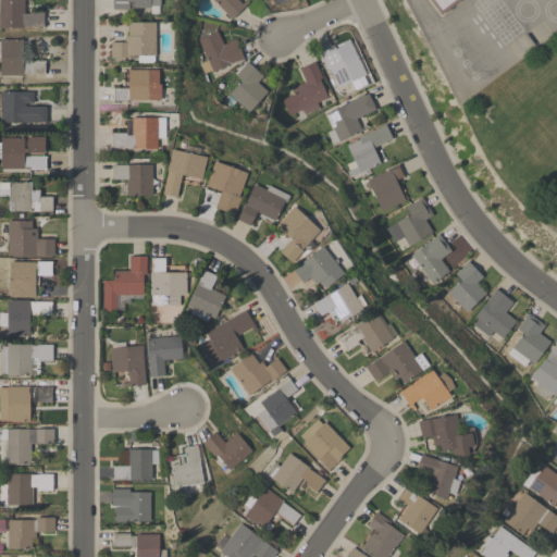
[(0,0),(24,0),(24,14),(29,14),(29,12),(45,12),(45,14),(44,14),(44,25),(45,25),(45,26),(24,27),(0,27),(0,0)]
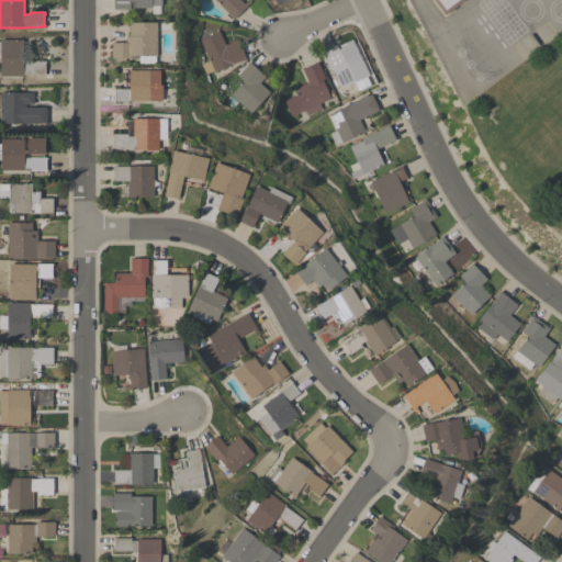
[(161,0),(161,6),(159,6),(159,12),(152,12),(152,8),(131,8),(131,10),(113,10),(113,0),(161,0)]
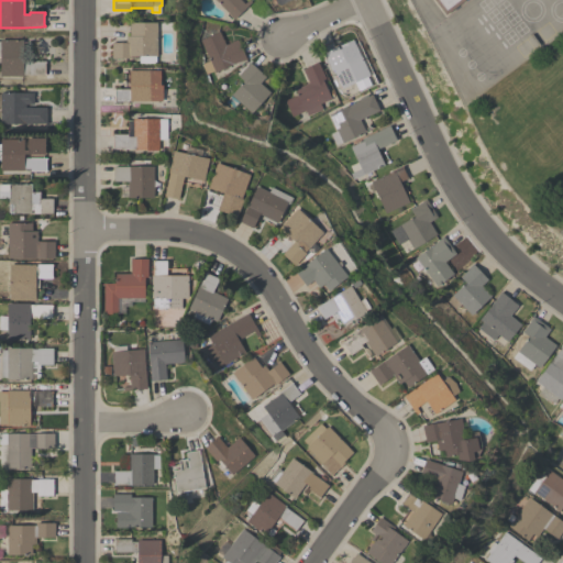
[(240,0),(244,4),(249,0),(252,2),(234,20),(216,0),(240,0)]
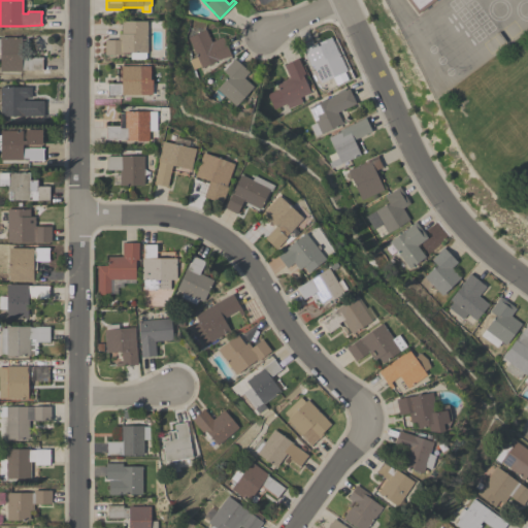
[(434,0),(418,13),(406,0),(434,0)]
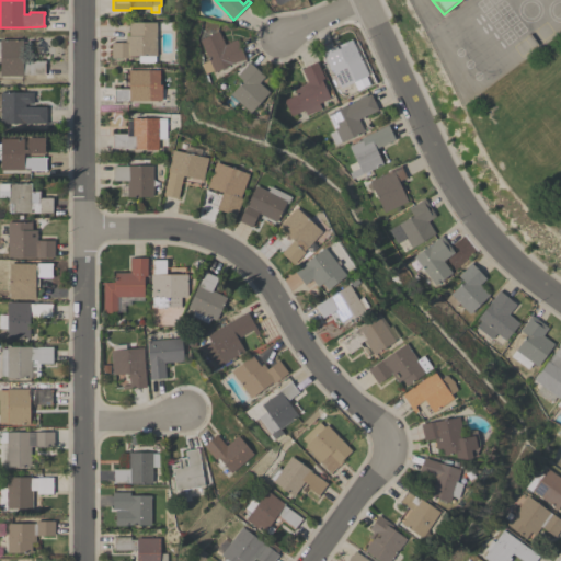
[(157,56),(130,56),(130,58),(112,58),(112,43),(125,43),(125,36),(129,36),(129,23),(157,22),(157,56)]
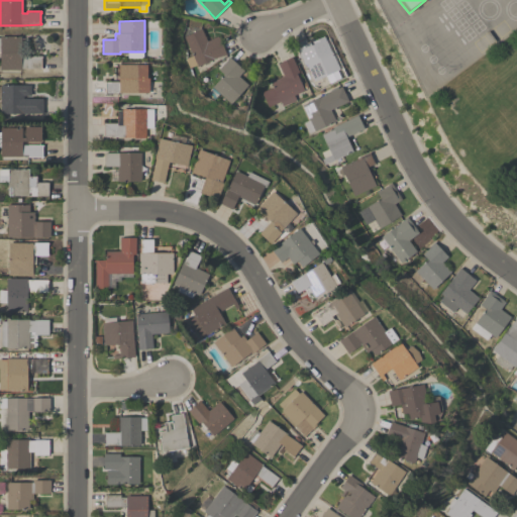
[(184,37),(201,29),(207,41),(218,36),(226,55),(222,57),(222,56),(198,67),(197,66),(190,69),(186,59),(193,57),(184,37)]
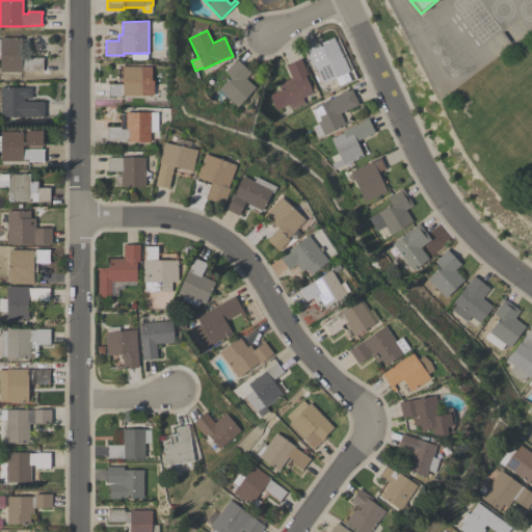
[(0,37),(22,37),(22,58),(44,58),(44,59),(43,59),(43,70),(44,70),(44,71),(22,71),(22,72),(0,72),(0,37)]
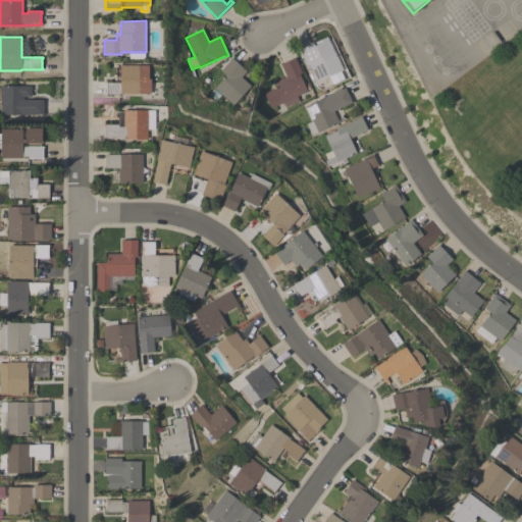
[(317,82),(309,63),(308,64),(302,50),(303,50),(312,46),(311,45),(312,45),(318,58),(334,51),(343,70),(342,70),(346,80),(322,90),(318,82),(317,82)]
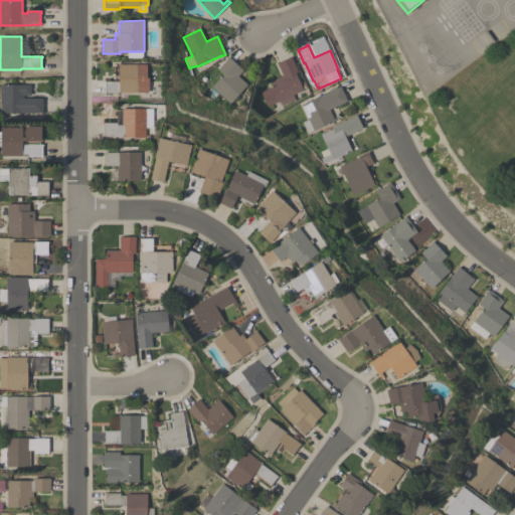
[(218,94),(213,100),(206,93),(222,74),(217,69),(226,60),(225,59),(228,56),(243,70),(237,76),(247,84),(229,104),(218,94)]
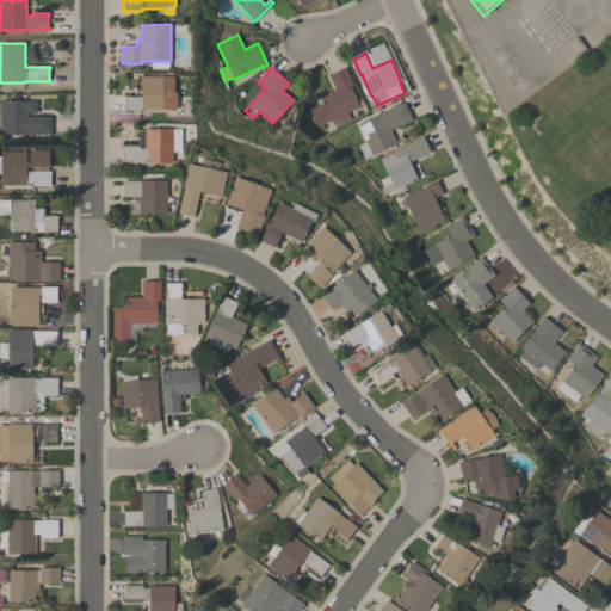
[(347,112),(350,118),(334,125),(332,121),(316,127),(309,109),(322,103),(320,97),(335,90),(328,75),(345,68),(353,85),(350,87),(359,107),(347,112)]
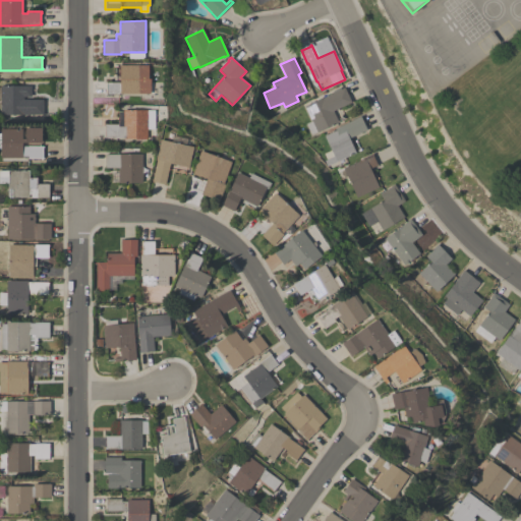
[(121,94),(121,95),(106,95),(106,94),(107,94),(107,83),(106,83),(106,82),(120,82),(120,65),(141,65),(141,66),(149,66),(149,92),(141,92),(141,94),(121,94)]
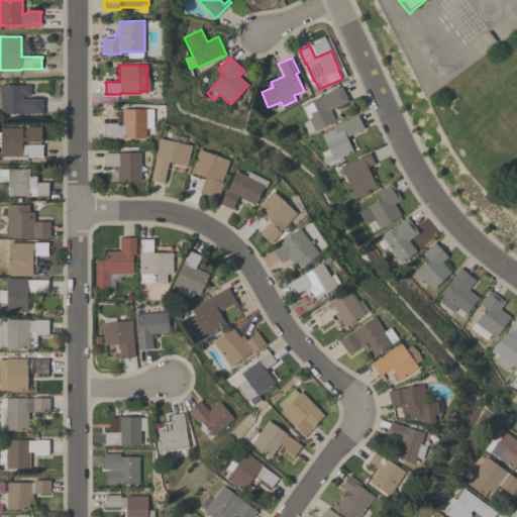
[(1,85),(31,85),(31,96),(23,96),(23,98),(42,98),(42,113),(1,113),(1,85)]
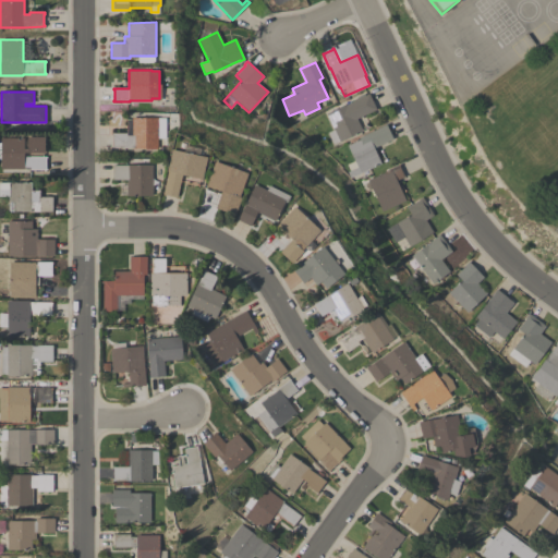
[(368,94),(376,109),(356,119),(362,131),(339,142),(339,141),(332,144),(328,133),(334,130),(326,114),(368,94)]
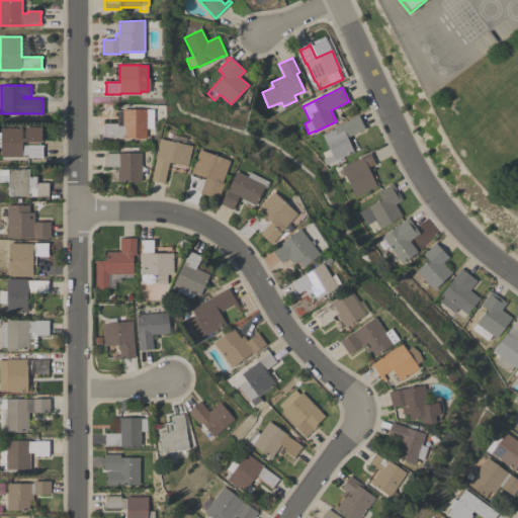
[(122,109),(146,109),(146,139),(122,139),(122,138),(104,138),(104,136),(104,125),(104,123),(117,123),(117,111),(122,111),(122,109)]
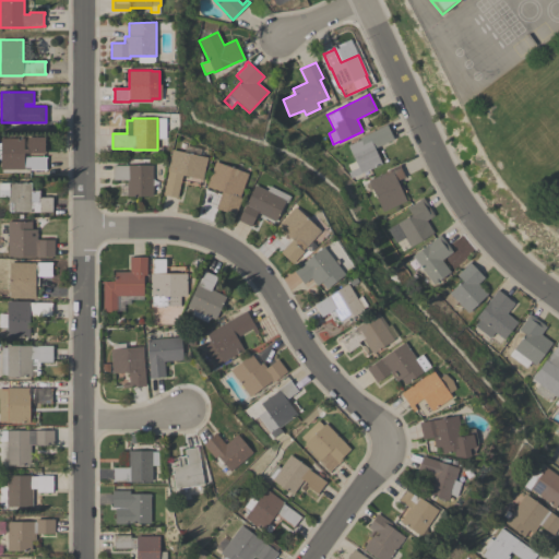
[(351,178),(348,173),(351,170),(347,165),(355,162),(348,146),(360,140),(359,138),(387,125),(394,140),(375,149),(382,164),(351,178)]
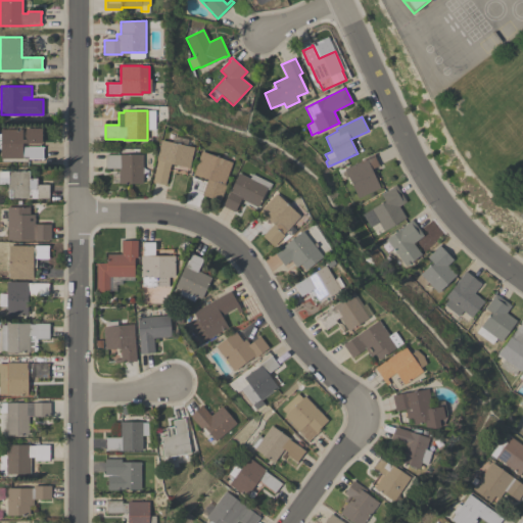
[(0,130),(22,130),(22,132),(26,132),(26,129),(42,129),(42,143),(40,143),(40,147),(43,147),(43,158),(28,158),(28,156),(22,156),(22,158),(0,158),(0,130)]
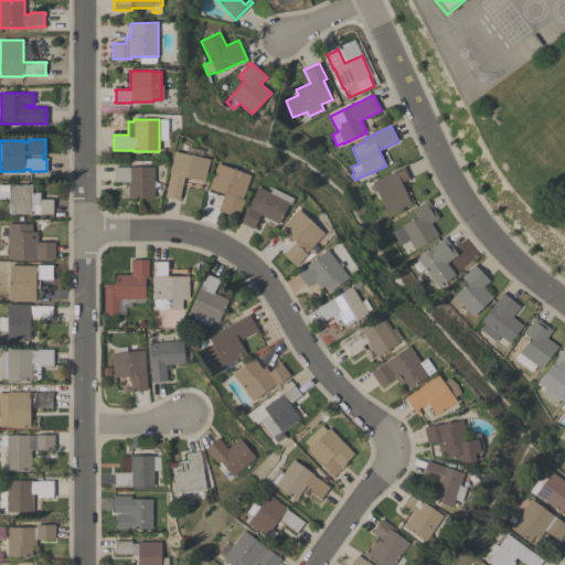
[(204,182),(184,177),(179,200),(164,196),(170,174),(169,173),(174,151),(185,155),(187,147),(203,150),(201,158),(210,159),(204,182)]
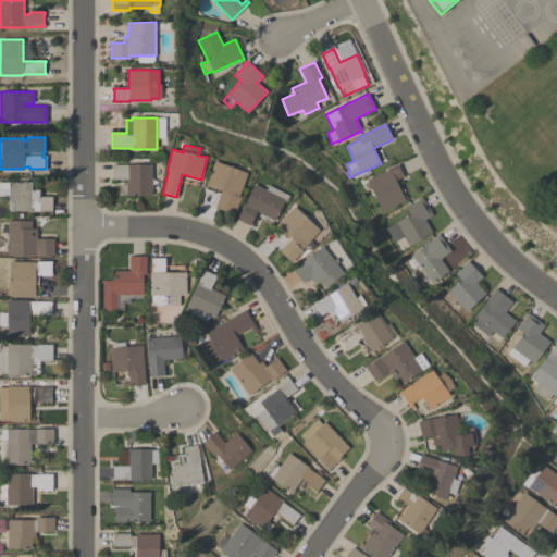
[(247,173),(238,197),(240,197),(234,214),(214,208),(221,190),(206,185),(214,161),(247,173)]
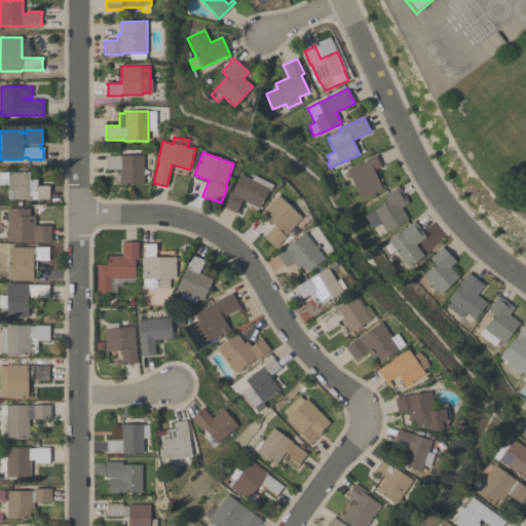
[(143,185),(119,185),(119,170),(106,170),(106,155),(144,155),(143,185)]
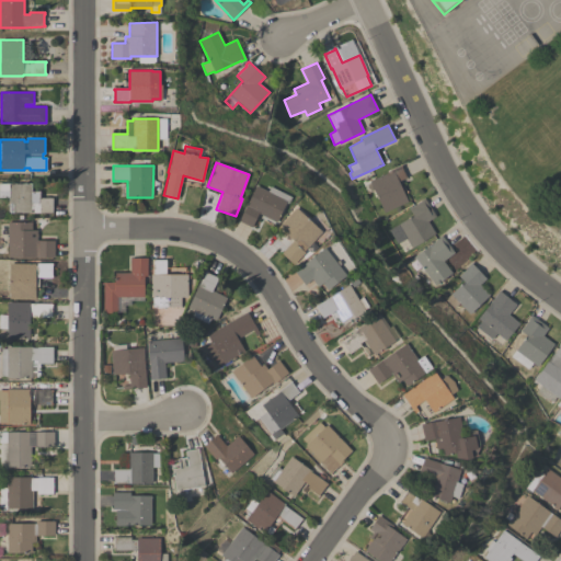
[(387,173),(386,173),(401,165),(402,167),(401,167),(405,176),(407,176),(407,178),(399,181),(408,202),(384,213),(369,181),(387,173)]
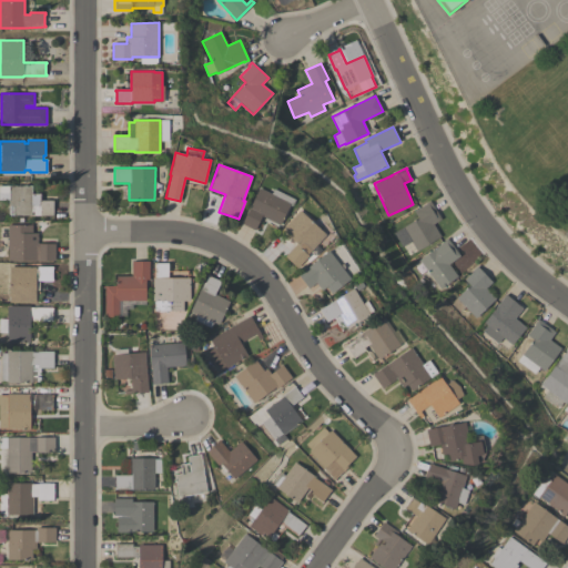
[(0,200),(0,185),(31,185),(31,194),(40,194),(40,201),(53,201),(53,215),(9,215),(9,200),(0,200)]
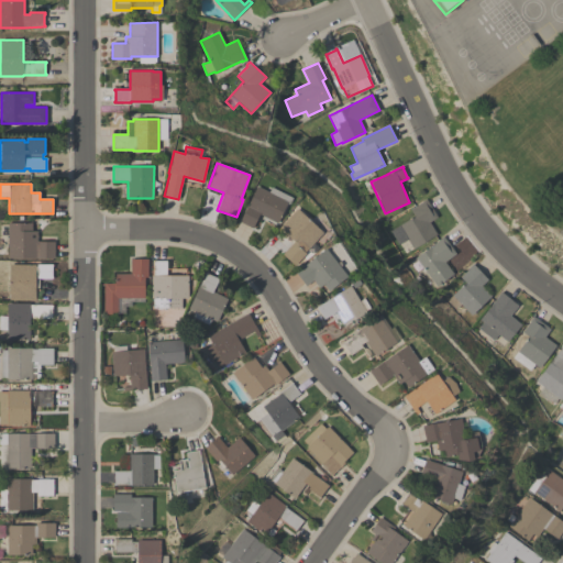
[(269,192),(272,187),(293,198),(289,203),(287,203),(277,223),(260,214),(253,228),(240,222),(257,186),(269,192)]
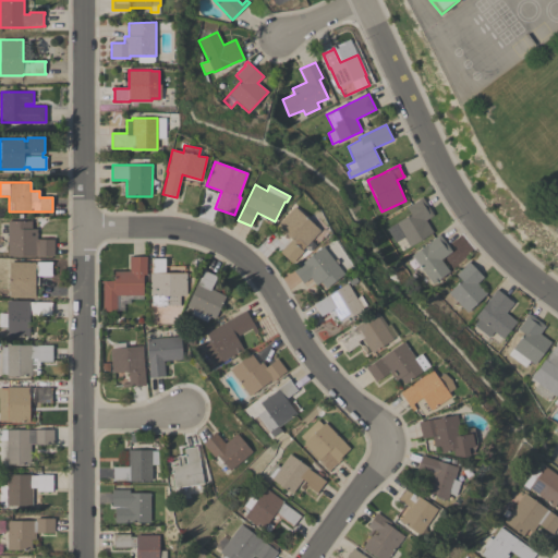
[(403,237),(395,242),(386,229),(410,214),(407,208),(419,201),(419,199),(422,197),(434,215),(425,220),(433,232),(410,246),(403,237)]
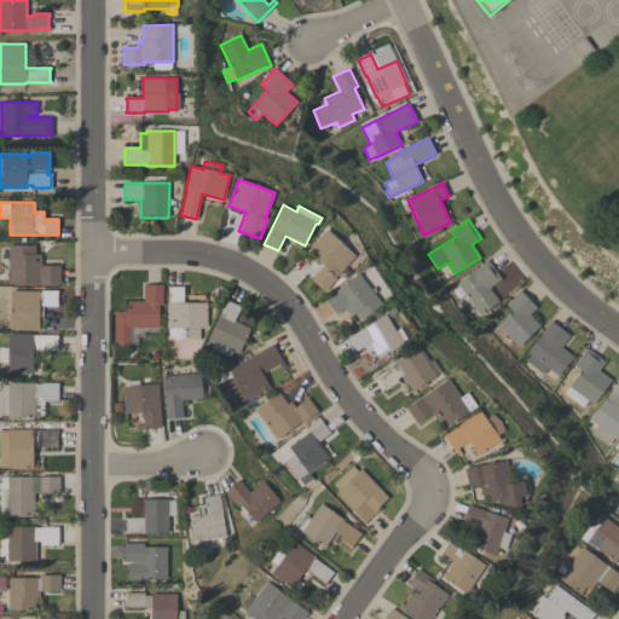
[(327,229),(356,255),(335,278),(336,278),(324,291),(311,279),(323,266),(307,250),(327,229)]
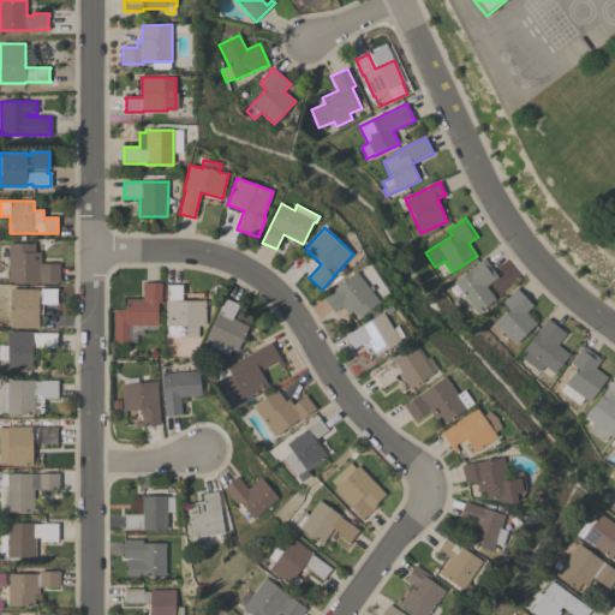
[(9,258),(0,258),(0,244),(9,244),(35,244),(35,252),(41,252),(41,263),(59,263),(59,282),(9,282),(9,258)]
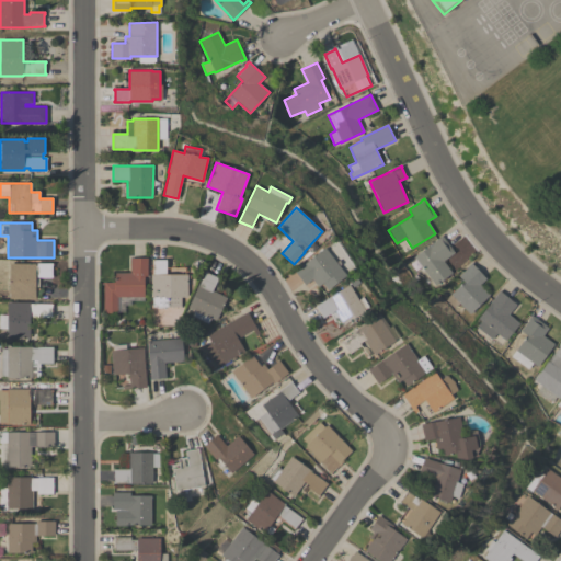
[(421,266),(414,271),(410,264),(416,260),(414,256),(438,239),(437,238),(442,236),(454,253),(443,261),(451,273),(435,285),(421,266)]
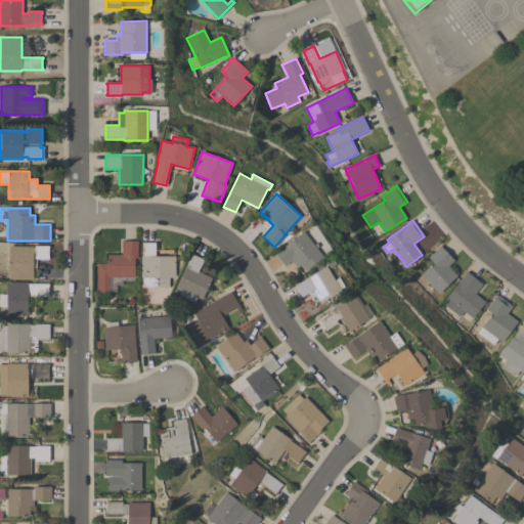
[(303,231),(323,257),(305,271),(301,265),(297,268),(292,261),(285,266),(274,253),(303,231)]
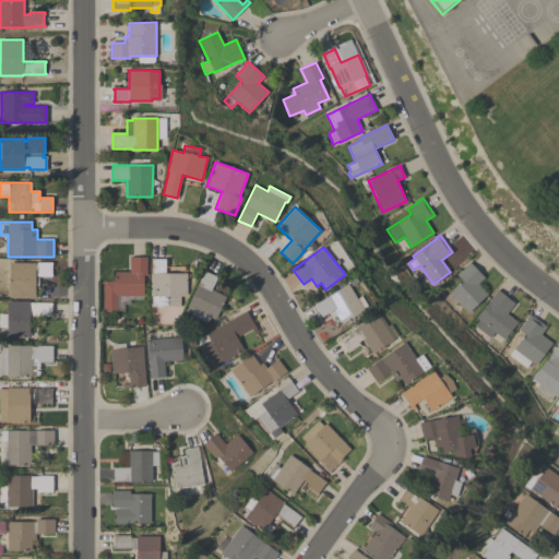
[(117,311),(103,312),(103,281),(114,281),(114,272),(130,272),(130,257),(146,257),(146,275),(143,275),(143,300),(130,300),(130,304),(123,304),(123,311),(117,311)]
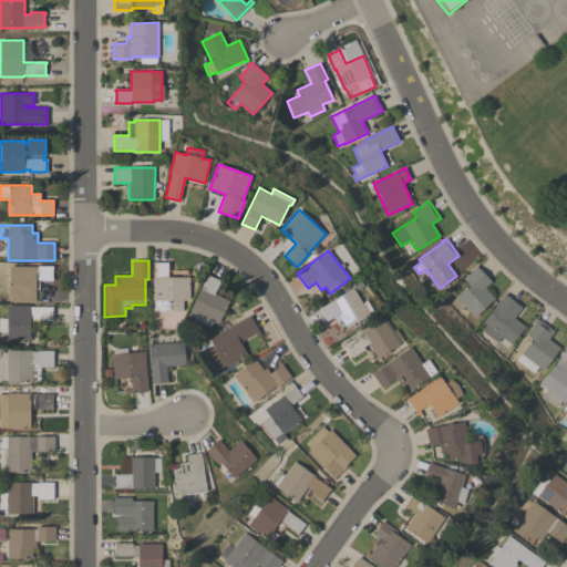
[(189,300),(183,300),(183,309),(154,309),(154,300),(153,300),(153,277),(154,277),(154,263),(167,263),(167,278),(189,277),(189,300)]
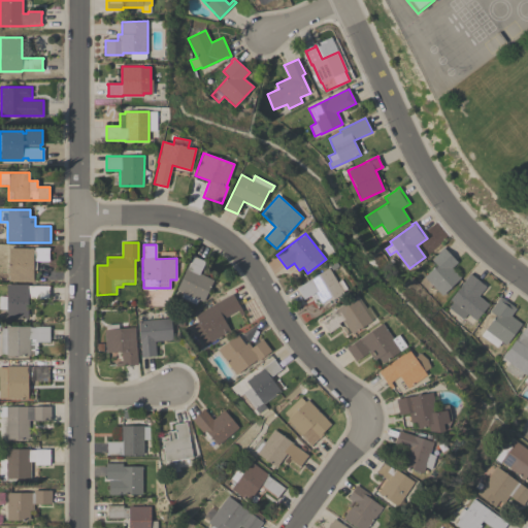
[(50,248),(50,250),(48,250),(48,259),(50,259),(50,261),(34,261),(34,248),(50,248)]
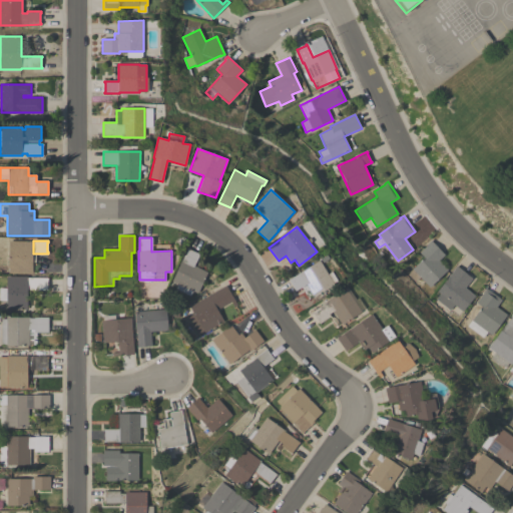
[(448,270),(430,287),(420,277),(415,282),(407,274),(424,258),(419,252),(428,244),(427,243),(431,240),(444,254),(439,261),(448,270)]
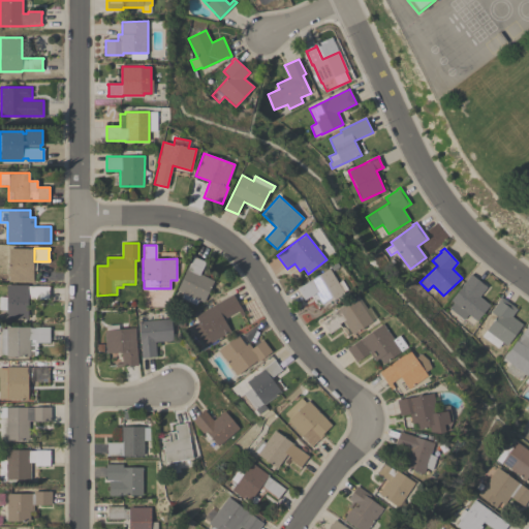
[(8,282),(8,249),(33,249),(33,282),(8,282)]
